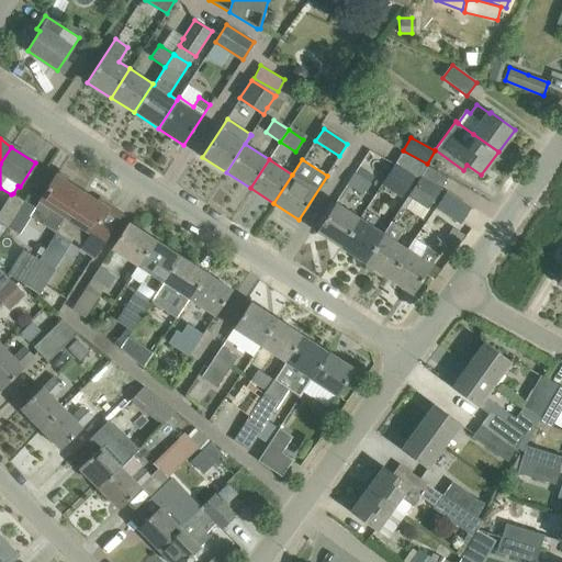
[(382,183),(402,197),(416,176),(395,164),(382,183)]
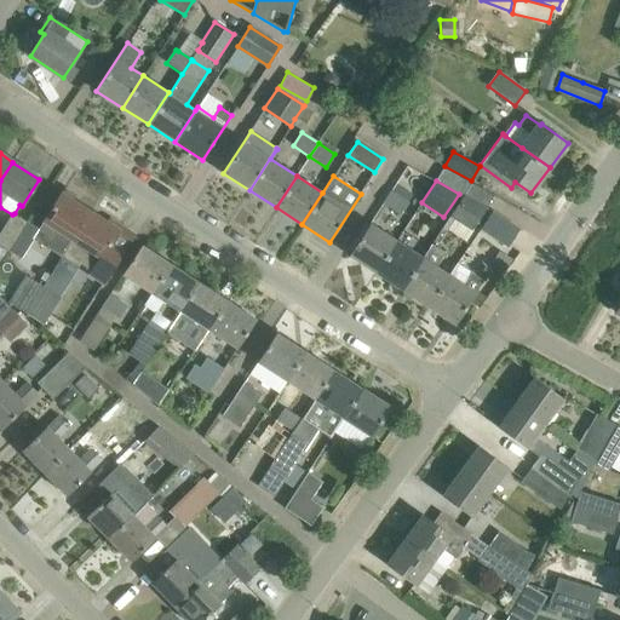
[(411,204),(391,191),(383,205),(402,217),(411,204)]
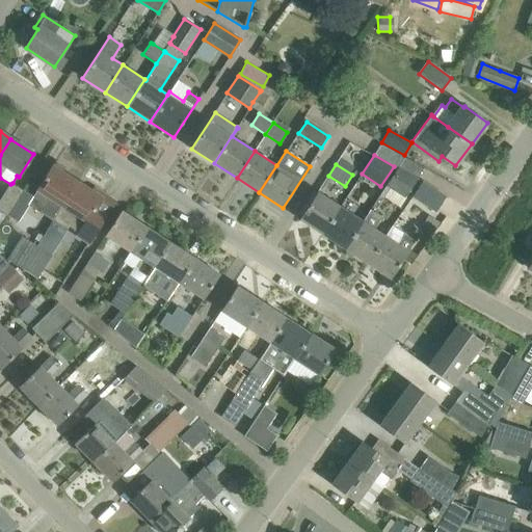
[(29,205),(53,220),(78,182),(53,166),(30,202),(31,202),(29,205)]
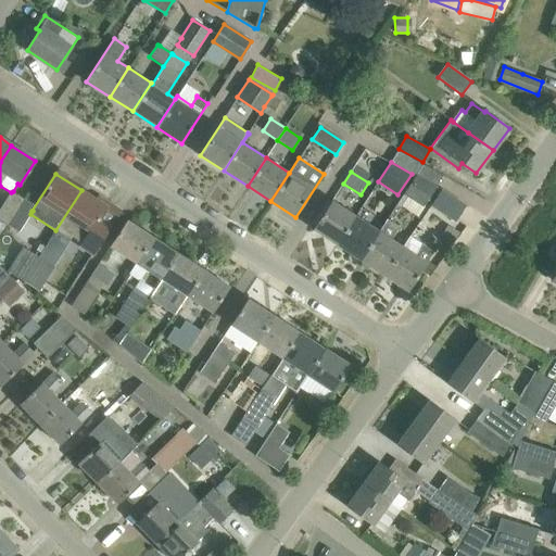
[(417,174),(404,192),(424,205),(436,186),(417,174)]
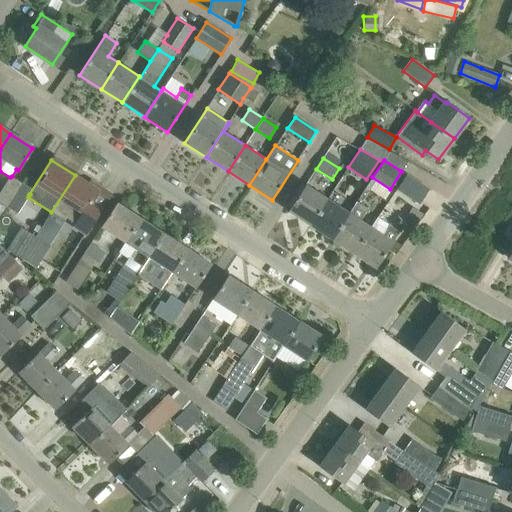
[(397,189),(418,203),(428,188),(407,174),(397,189)]
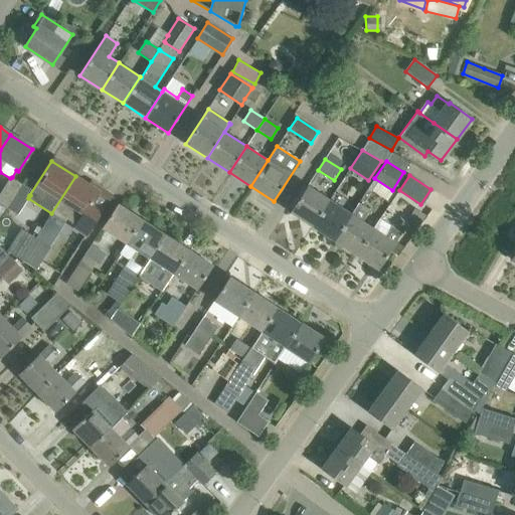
[(65,222),(66,219),(75,225),(74,227),(86,235),(103,210),(92,202),(99,191),(75,176),(51,213),(65,222)]
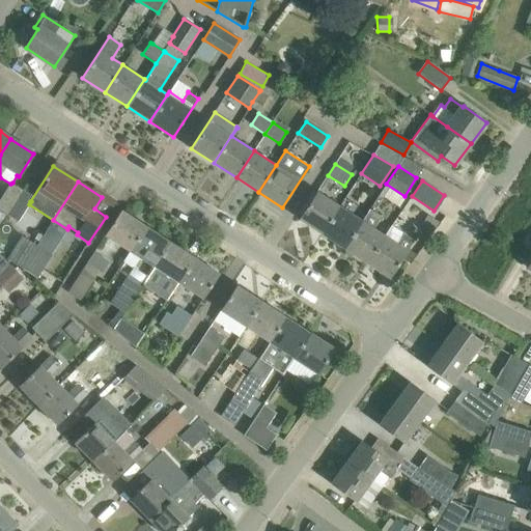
[(0,199),(0,225),(24,190),(12,183),(10,184),(0,199)]
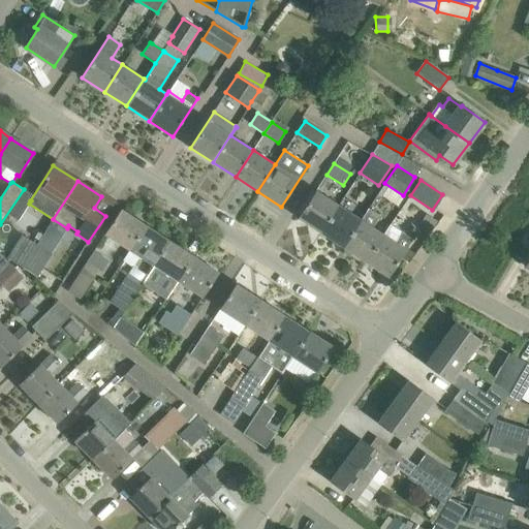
[(298,218),(320,232),(338,206),(315,191),(298,218)]
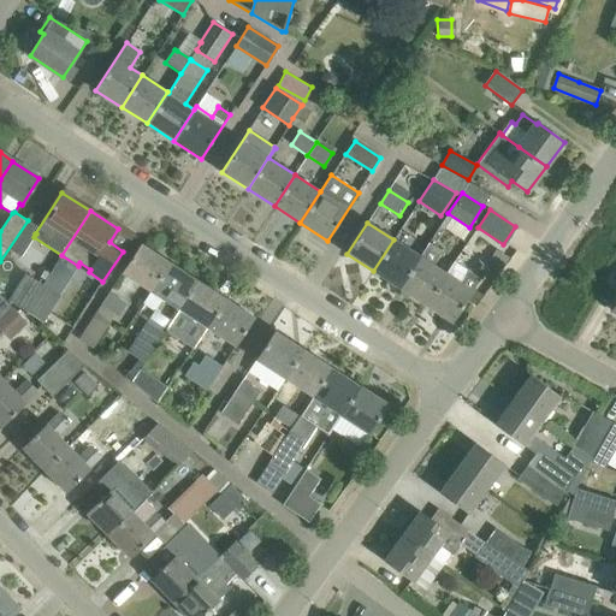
[(373,271),(400,288),(419,256),(394,240),(373,271)]
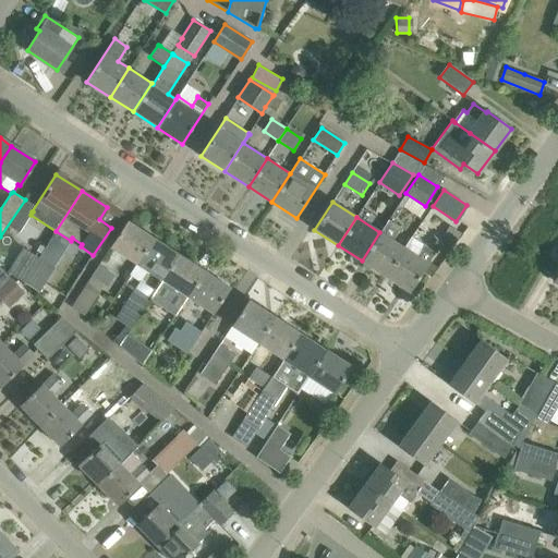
[(110,247),(136,265),(154,238),(128,220),(110,247)]
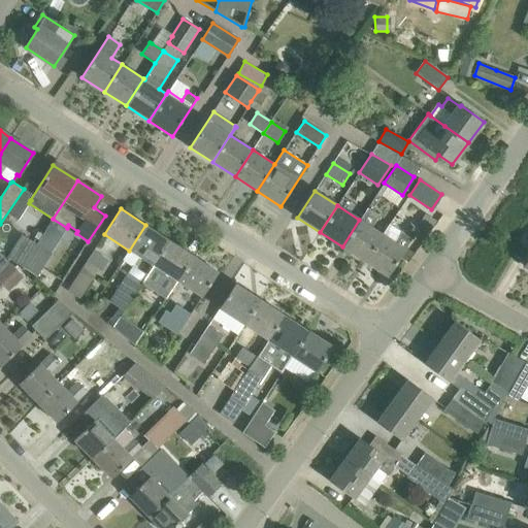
[(342,246),(365,262),(383,235),(371,227),(378,217),(366,209),(359,220),(342,246)]
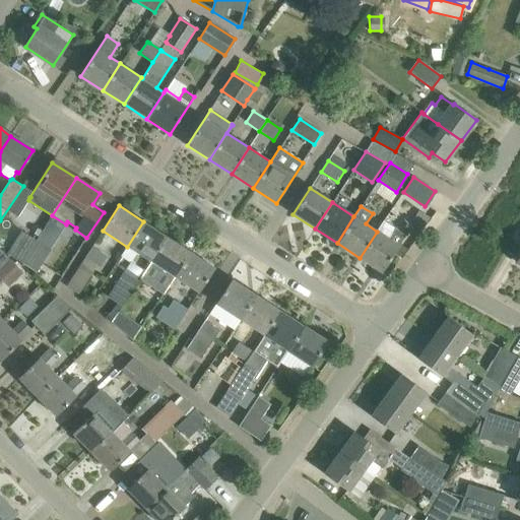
[(143,221),(127,247),(139,254),(150,262),(167,237),(143,221)]
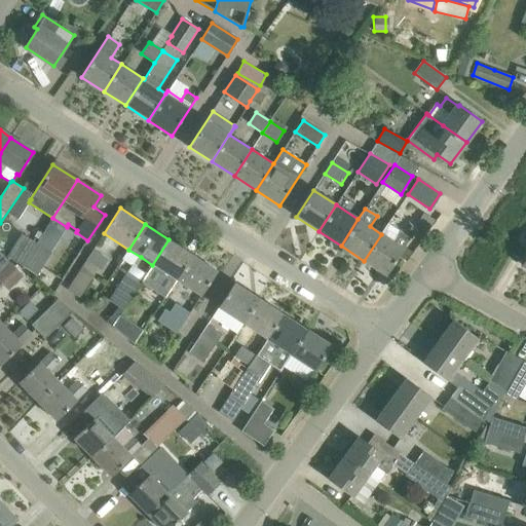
[(381,234),(364,261),(386,275),(404,249),(410,237),(400,231),(392,241),(381,234)]
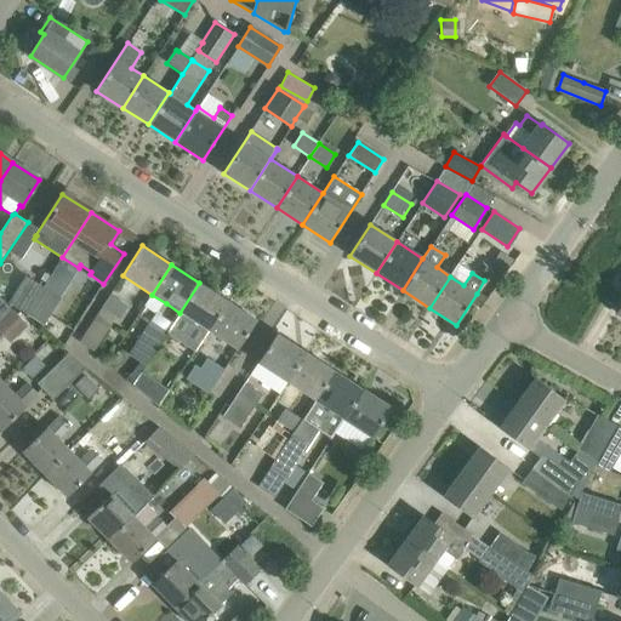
[(9,303),(27,314),(44,288),(26,275),(9,303)]
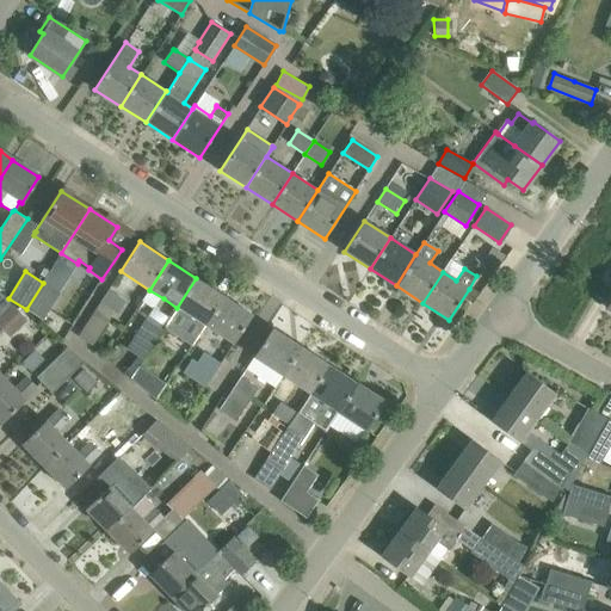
[(177,308),(205,326),(224,296),(196,278),(177,308)]
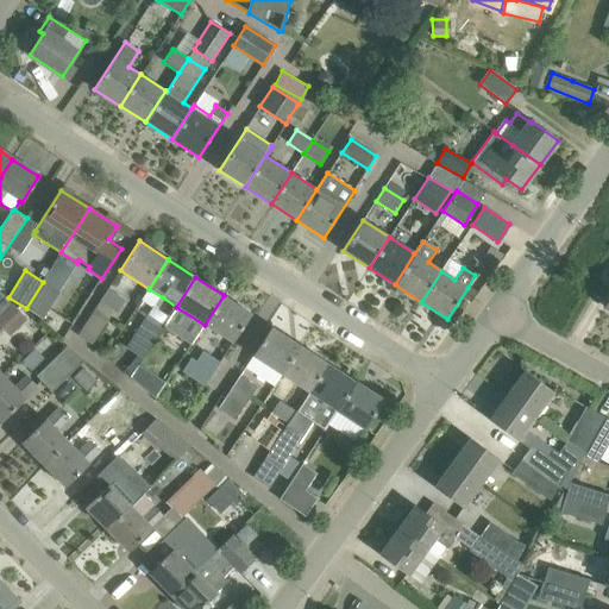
[(43,282),(26,308),(43,319),(60,293),(58,292),(43,282)]
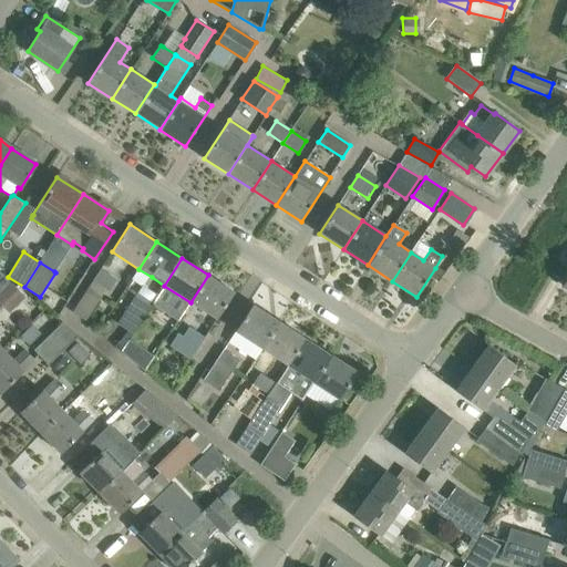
[(94,280),(110,290),(116,280),(101,270),(94,280)]
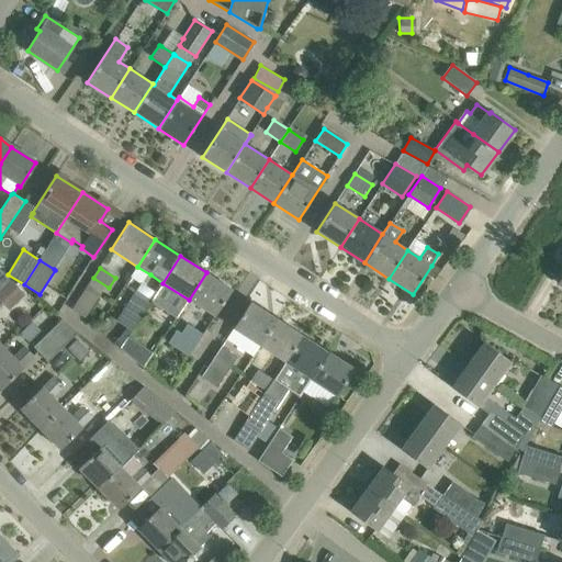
[(0,269),(0,292),(12,281),(0,269)]
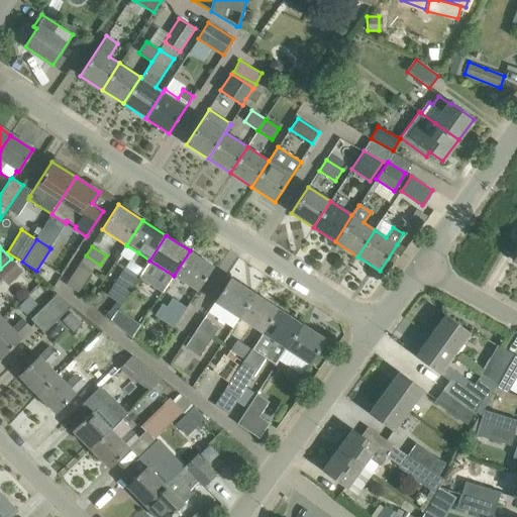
[(174,276),(198,291),(214,267),(190,250),(174,276)]
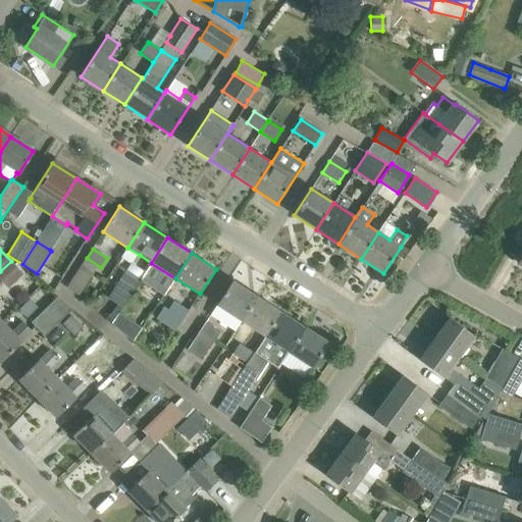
[(134,290),(141,278),(125,269),(107,297),(121,307),(134,289),(134,290)]
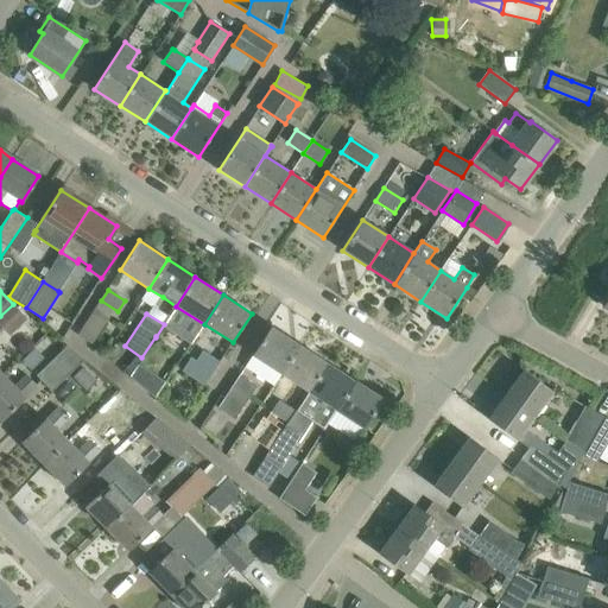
[(271,327),(252,355),(280,374),(299,344),(271,327)]
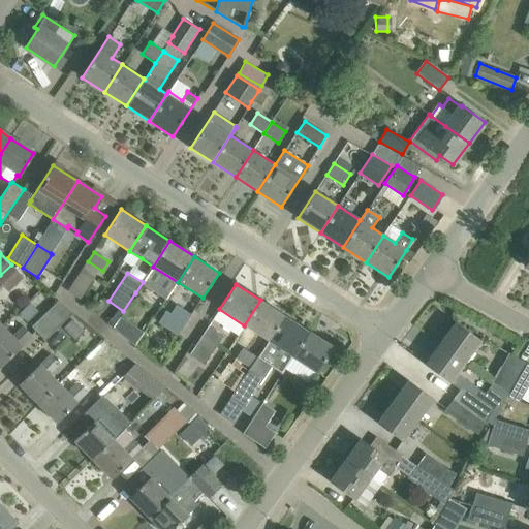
[(244,325),(268,341),(285,315),(260,300),(244,325)]
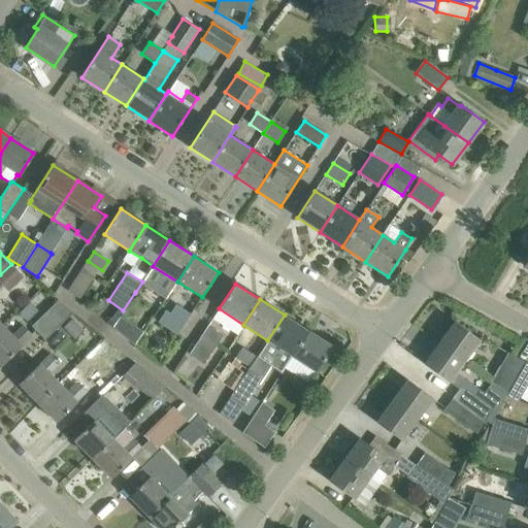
[(31,326),(45,339),(72,312),(58,300),(31,326)]
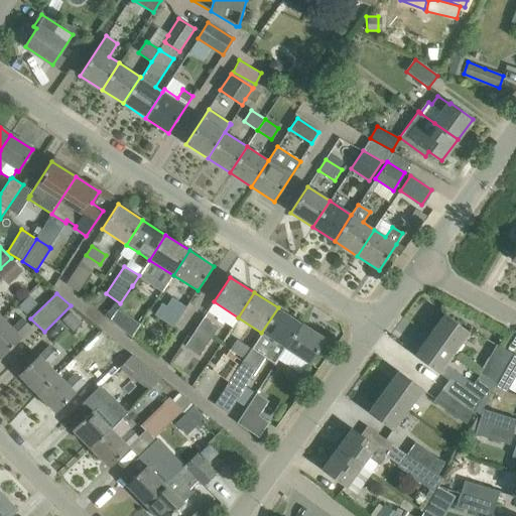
[(155,316),(173,327),(185,306),(171,298),(166,306),(162,304),(155,316)]
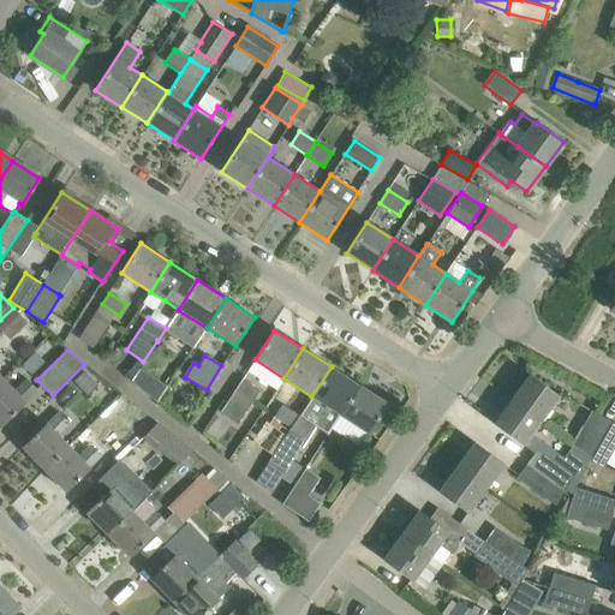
[(269,463),(285,473),(303,445),(302,445),(315,423),(329,431),(340,415),(359,386),(332,366),(311,396),(299,416),(287,435),(269,463)]
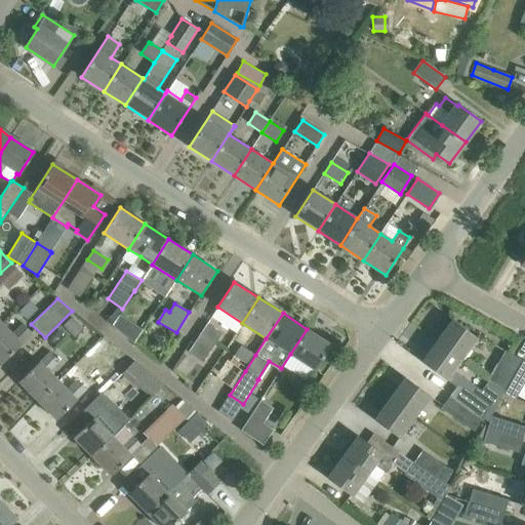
[(83,329),(72,317),(63,325),(75,337),(83,329)]
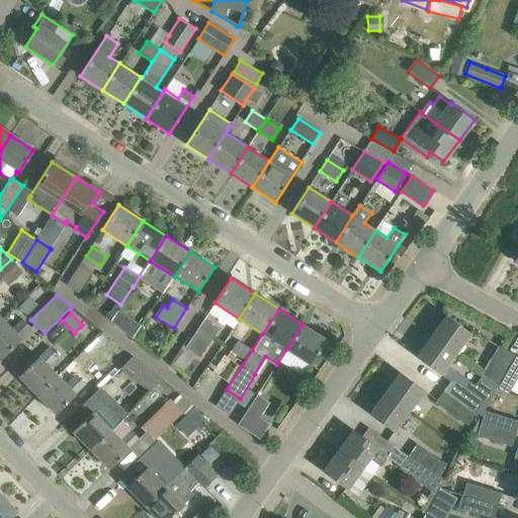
[(446,315),(431,336),(455,354),(470,333),(446,315)]
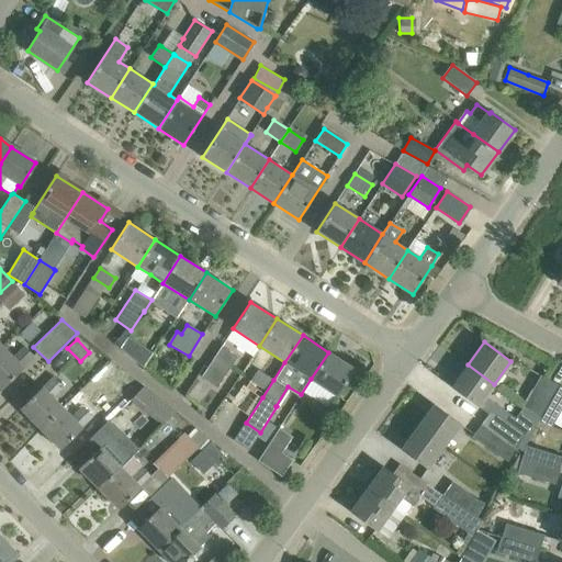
[(132,358),(143,367),(153,352),(141,345),(132,358)]
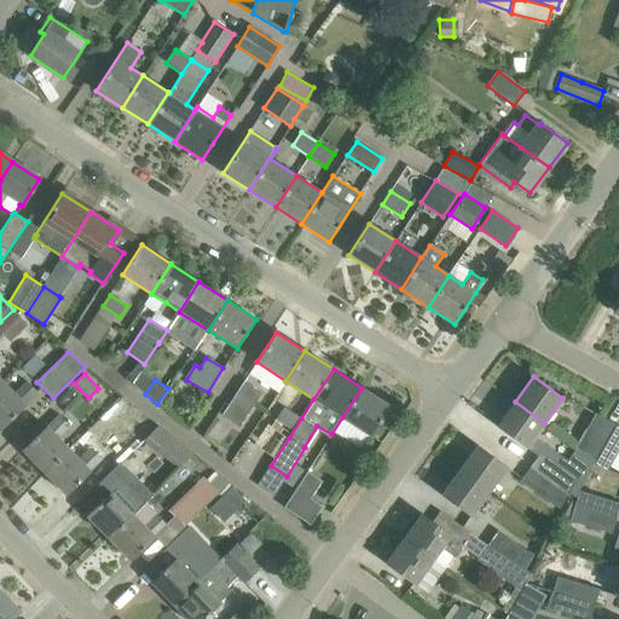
[(0,386),(0,426),(3,428),(27,405),(25,404),(38,392),(28,382),(16,393),(5,382),(0,386)]
